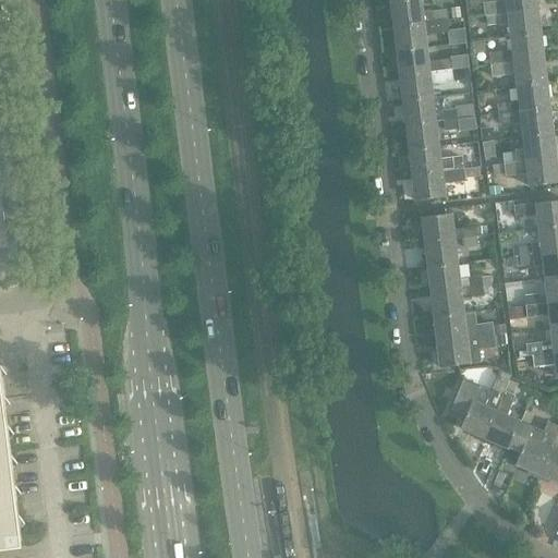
[(420,0),(404,0),(390,2),(393,26),(448,20),(447,10),(432,12),(432,11),(422,12),(420,0)]
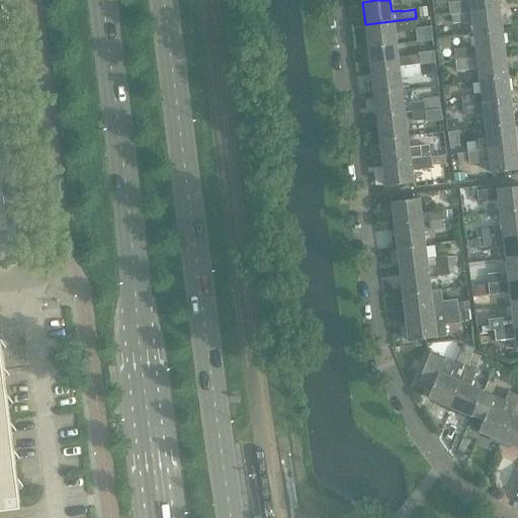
[(498,8),(497,0),(469,0),(469,1),(449,4),(450,14),(451,14),(498,8)]
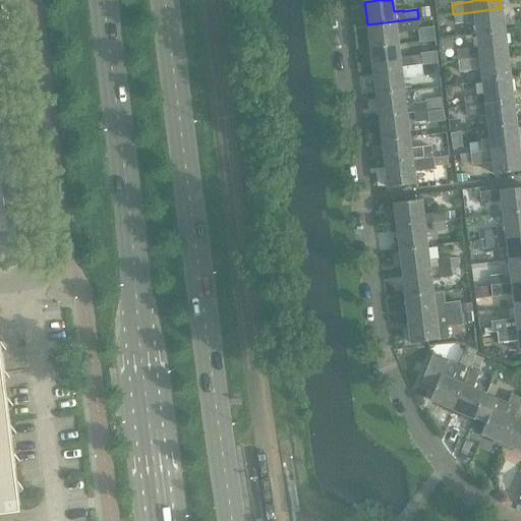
[(501,8),(454,14),(456,24),(467,23),(467,24),(475,23),(476,35),(504,32),(501,8)]
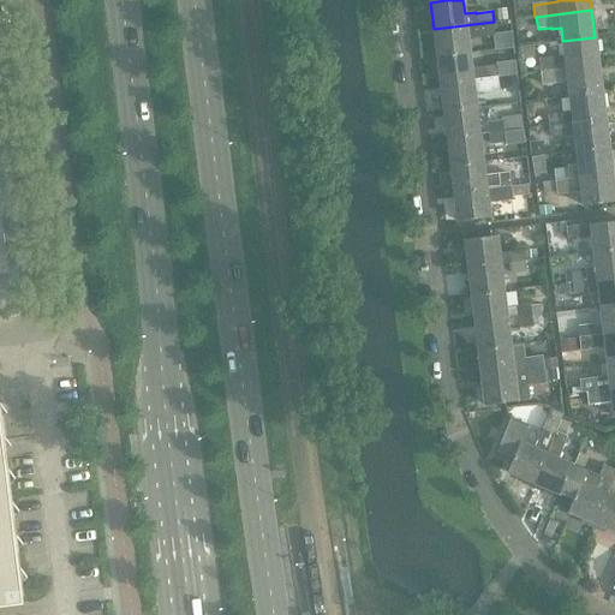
[(496,36),(494,22),(434,29),(437,57),(470,53),(469,40),(496,36)]
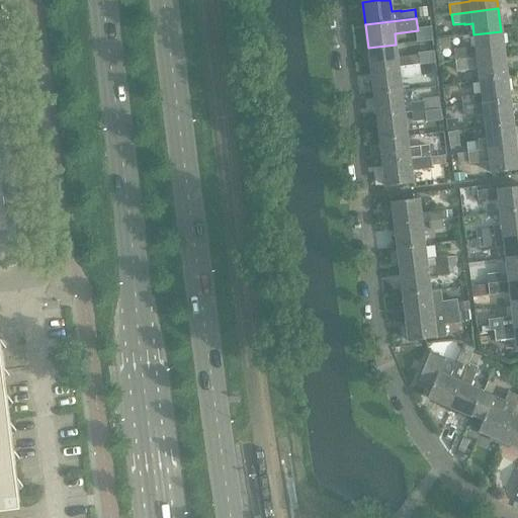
[(504,55),(501,31),(473,34),(476,48),(454,51),(456,61),(504,55)]
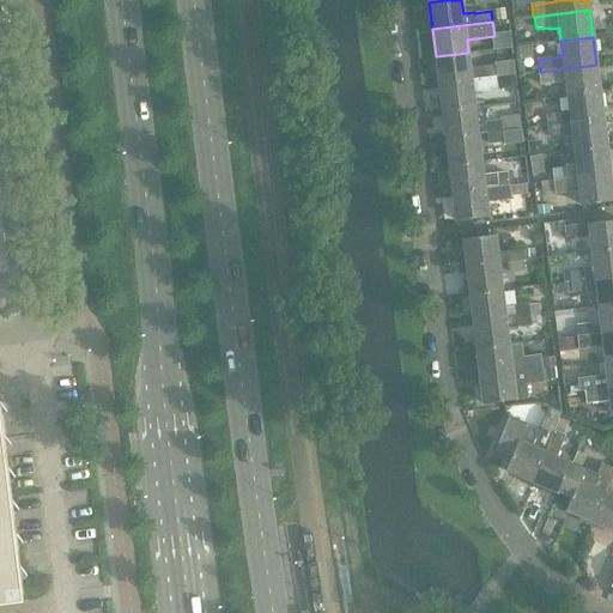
[(436,56),(439,84),(496,77),(493,65),(469,67),(468,53),(436,56)]
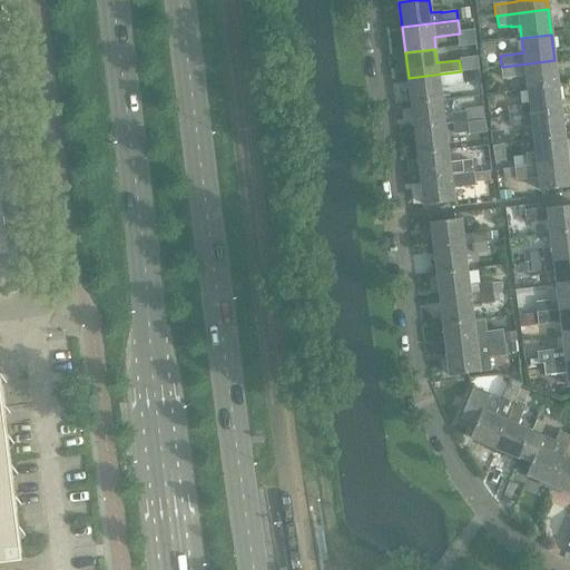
[(527,76),(528,89),(558,86),(554,60),(502,67),(503,79),(527,76)]
